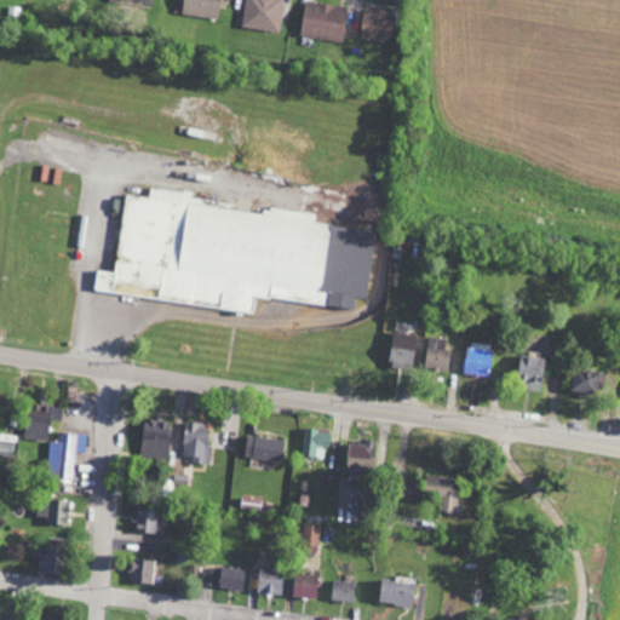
[(182,0),(182,16),(218,19),(219,0),(182,0)]
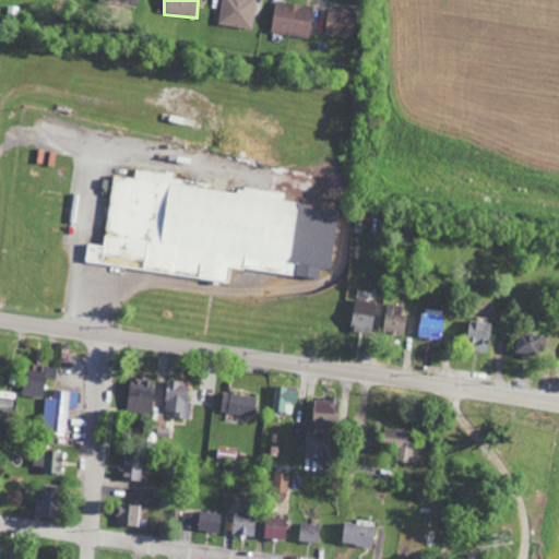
[(219,0),(217,24),(251,30),(254,0),(219,0)]
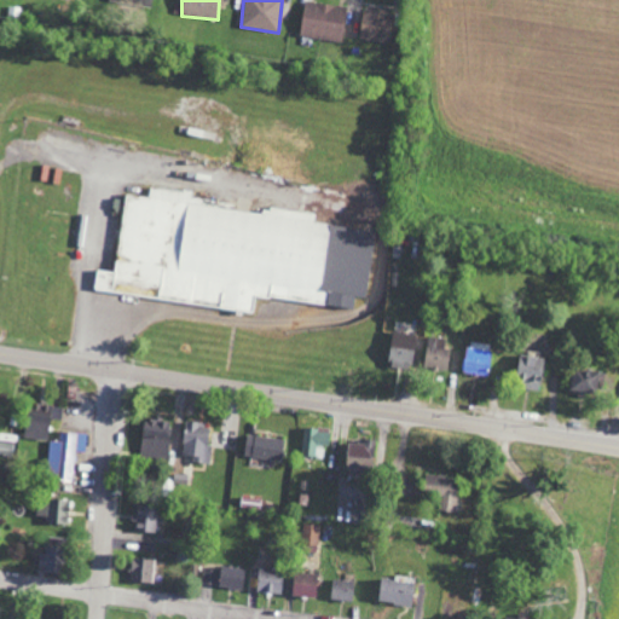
[(300,38),(343,40),(345,5),(301,3),(300,38)]
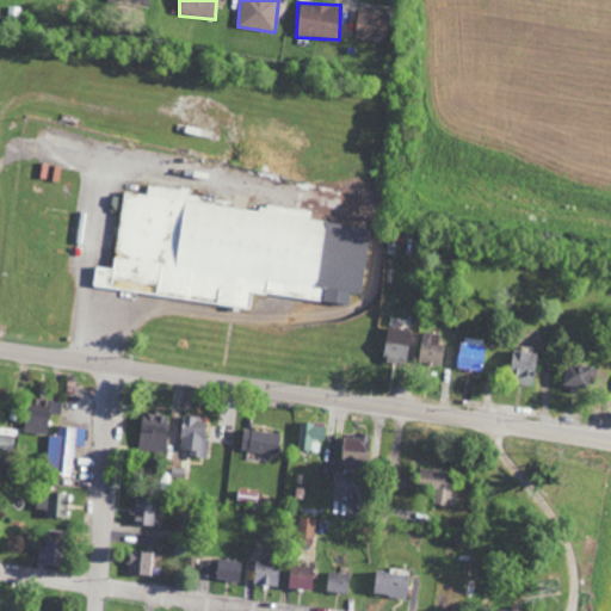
[(358,8),(355,37),(384,41),(388,12),(358,8)]
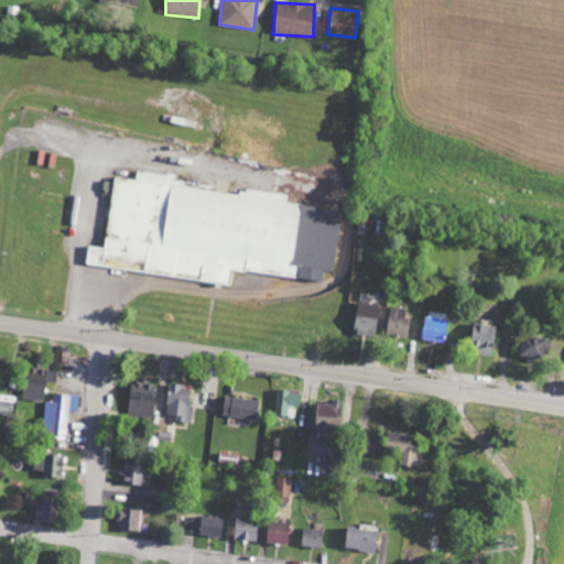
[(340,209),(286,204),(288,194),(238,190),(238,194),(183,188),(184,182),(174,181),(174,174),(136,171),(136,179),(111,176),(105,248),(87,247),(85,268),(232,282),(234,271),(321,280),(322,271),(334,272),(340,209)]
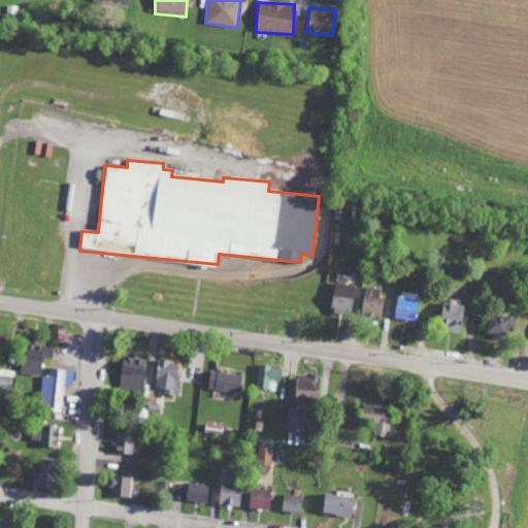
[(330,312),(351,315),(354,286),(334,283),(330,312)]
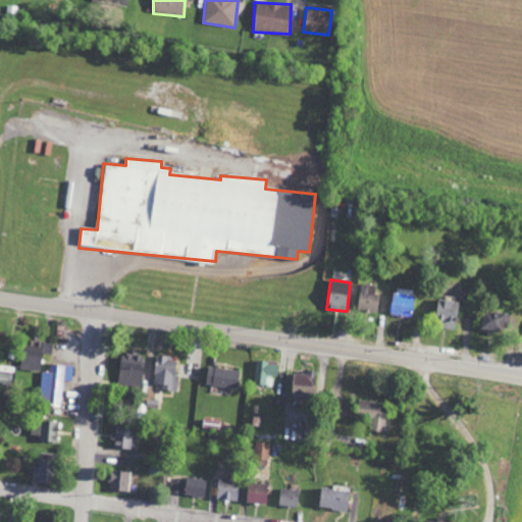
[(375,285),(359,284),(358,311),(378,311),(379,294),(375,294),(375,285)]
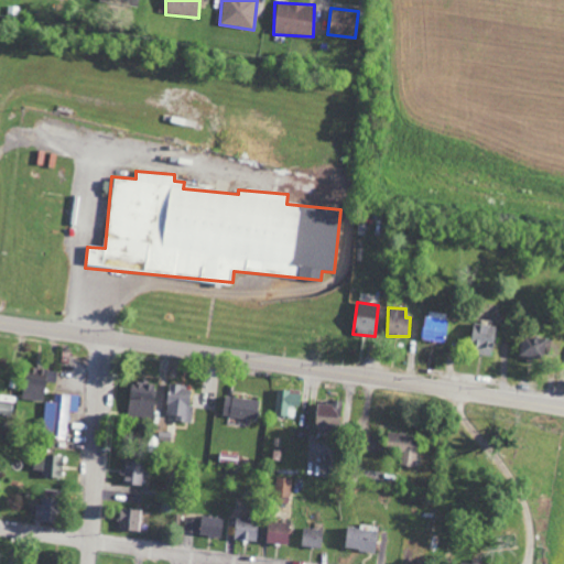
[(443,342),(445,313),(424,312),(422,339),(443,342)]
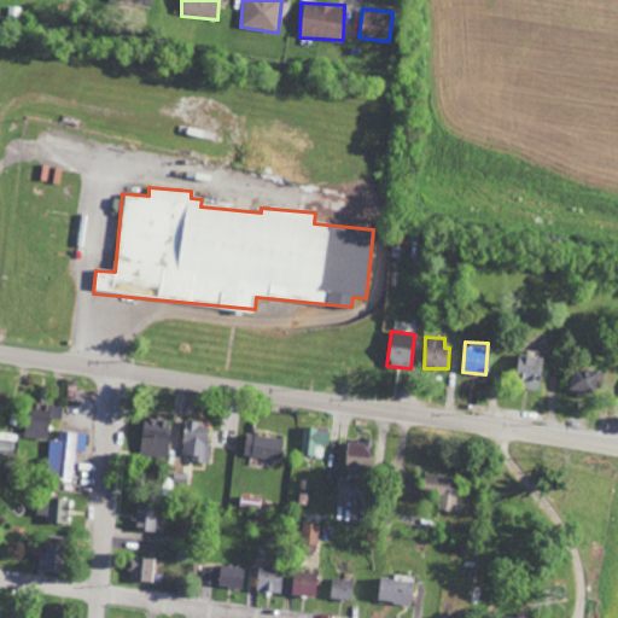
[(536,390),(542,359),(517,354),(512,385),(536,390)]
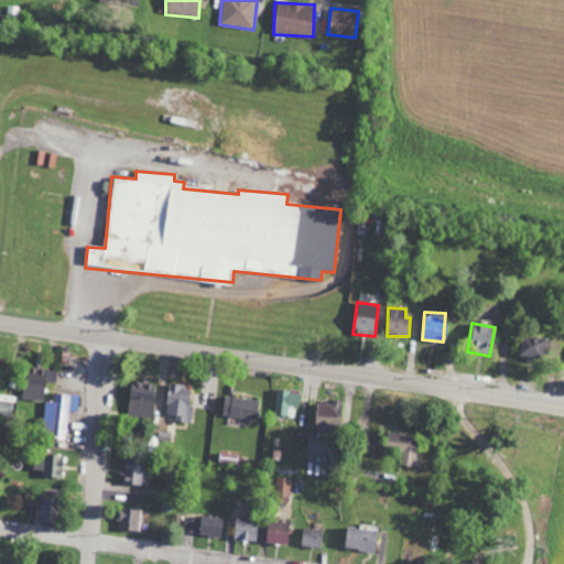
[(543,338),(518,337),(518,357),(543,358),(543,338)]
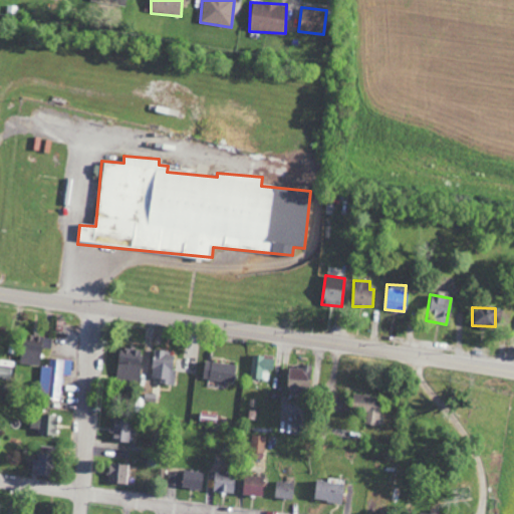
[(39,364),(40,348),(50,348),(51,336),(21,335),(20,363),(39,364)]
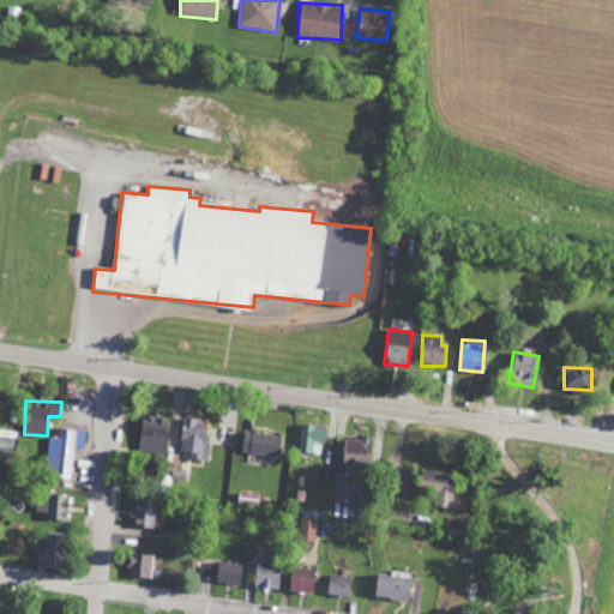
[(167,457),(168,417),(140,416),(139,456),(167,457)]
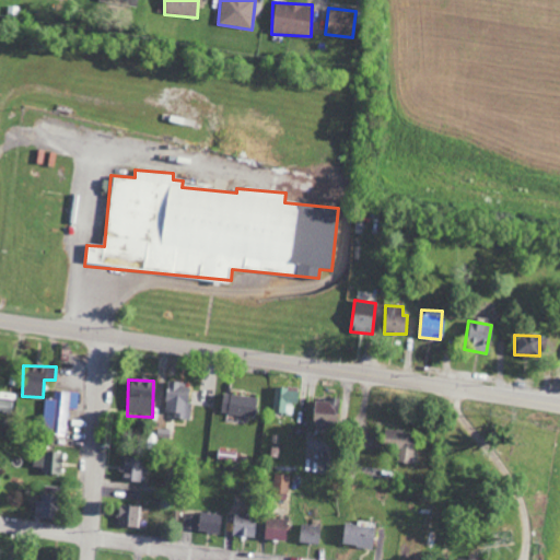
[(189,420),(193,403),(187,401),(190,385),(167,382),(163,411),(174,412),(173,418),(189,420)]
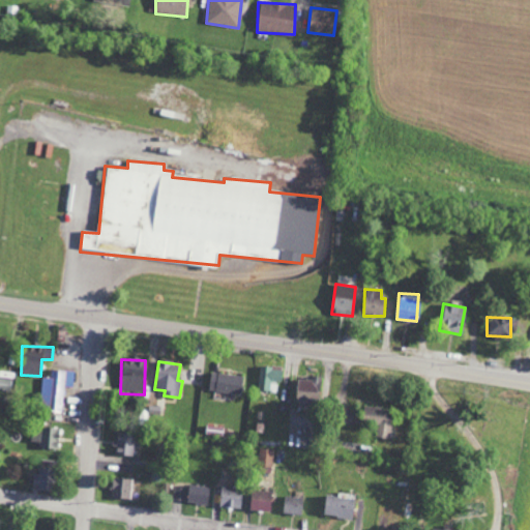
[(281,381),(282,366),(260,365),(259,390),(269,391),(270,381),(281,381)]
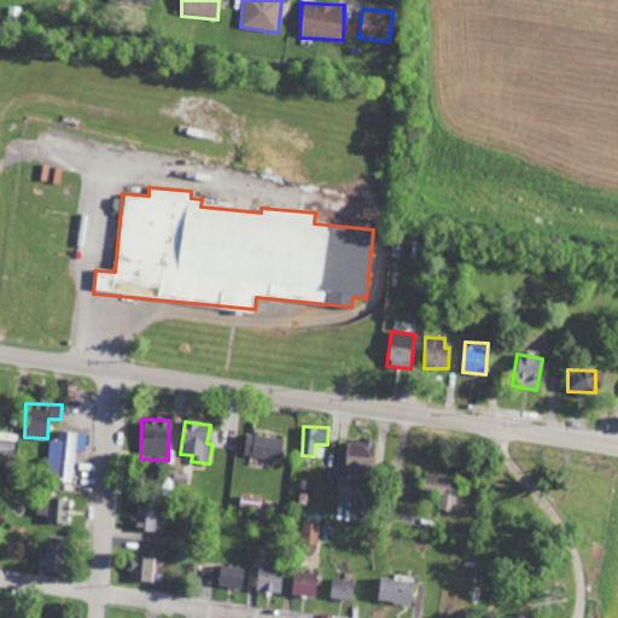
[(48,441),(47,479),(73,481),(74,452),(86,453),(87,432),(59,431),(58,441),(48,441)]
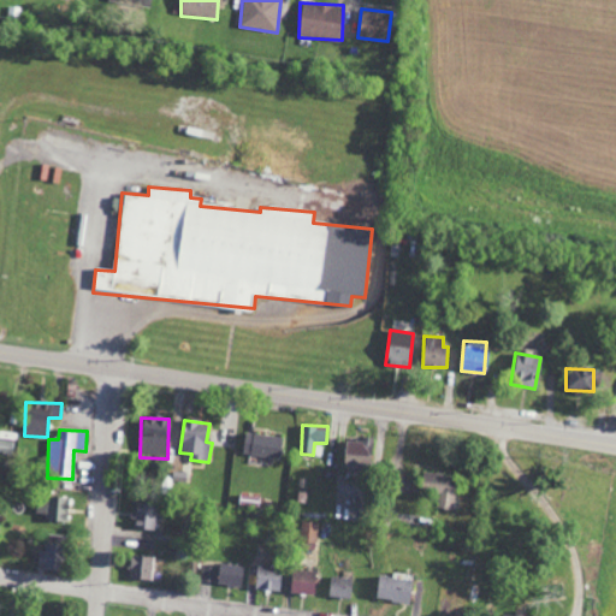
[(283,438),(246,432),(243,452),(280,458),(283,438)]
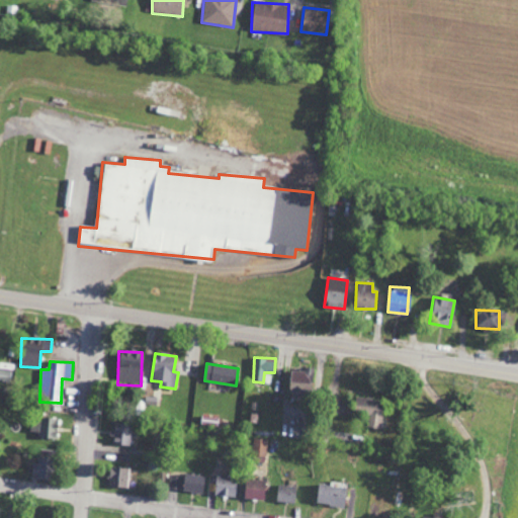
[(289,371),(288,394),(313,395),(314,368),(304,368),(304,371),(289,371)]
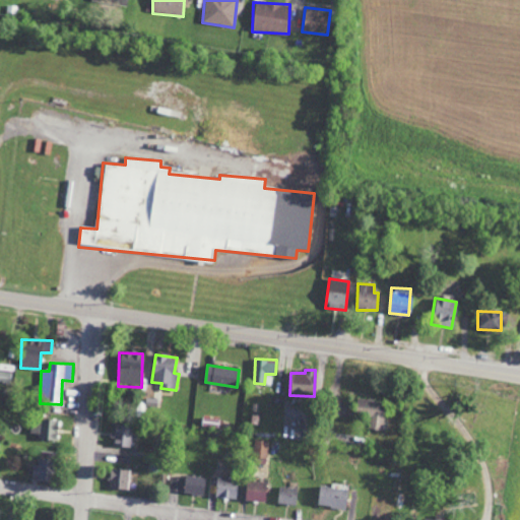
[(11,372),(0,371),(0,382),(11,383),(11,372)]
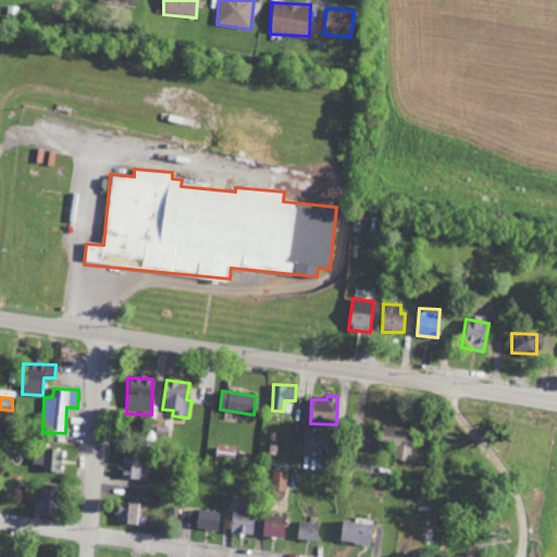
[(411,430),(381,429),(381,446),(396,446),(395,460),(410,460),(411,430)]
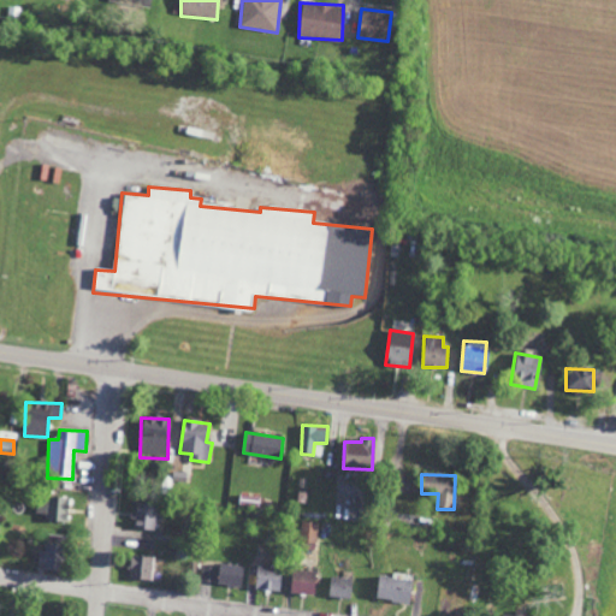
[(66,522),(67,498),(37,497),(36,514),(45,514),(45,521),(66,522)]
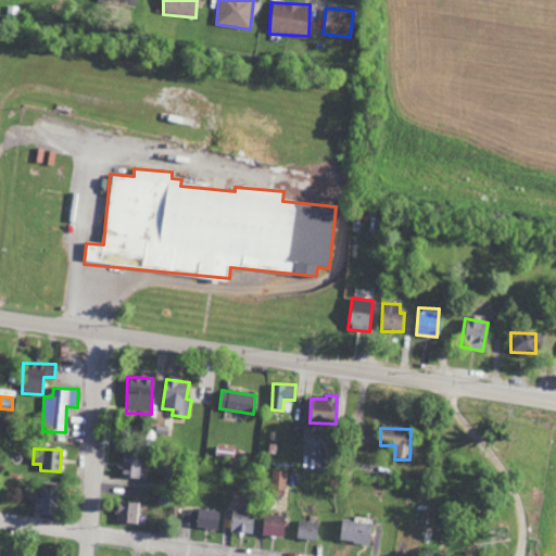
[(119,478),(139,479),(140,455),(121,454),(119,478)]
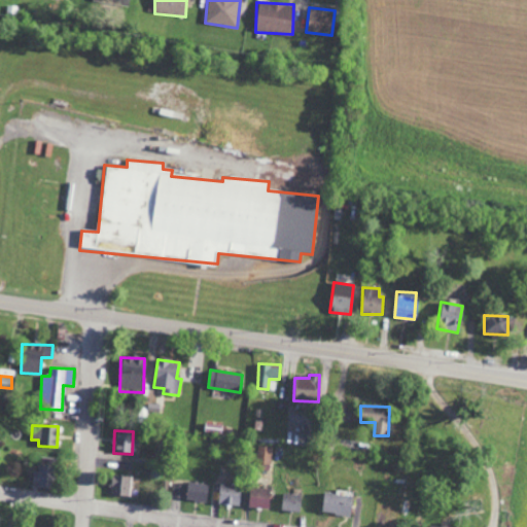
[(272,447),(258,447),(257,470),(271,470),(272,447)]
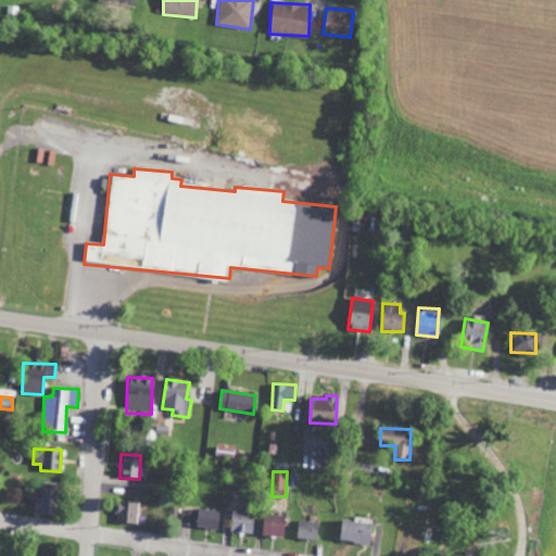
[(40,498),(37,498),(37,515),(52,515),(53,492),(40,491),(40,498)]
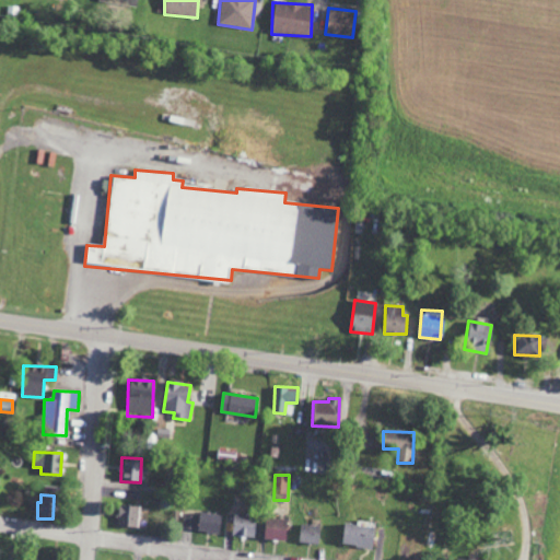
[(137,506),(118,506),(117,527),(137,528),(137,506)]
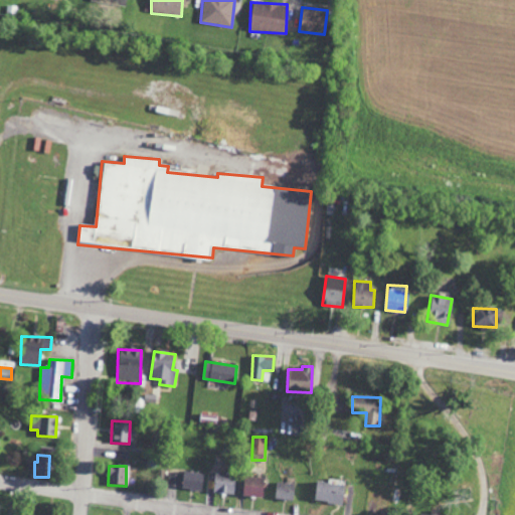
[(180,488),(202,492),(206,475),(184,471),(180,488)]
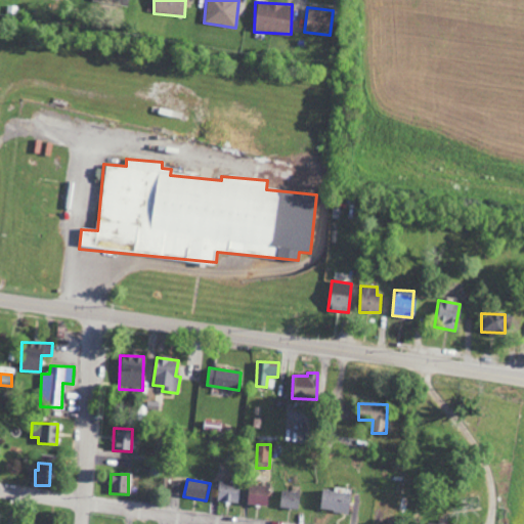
[(236,504),(239,484),(218,481),(216,500),(236,504)]
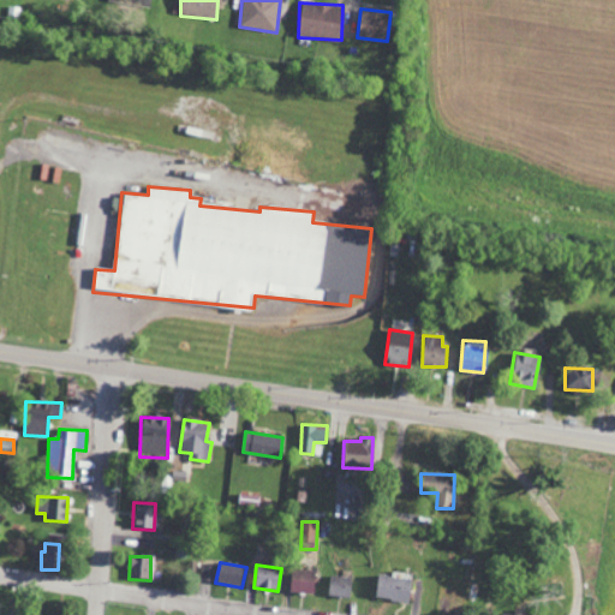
[(314,593),(315,571),(290,569),(288,593),(314,593)]
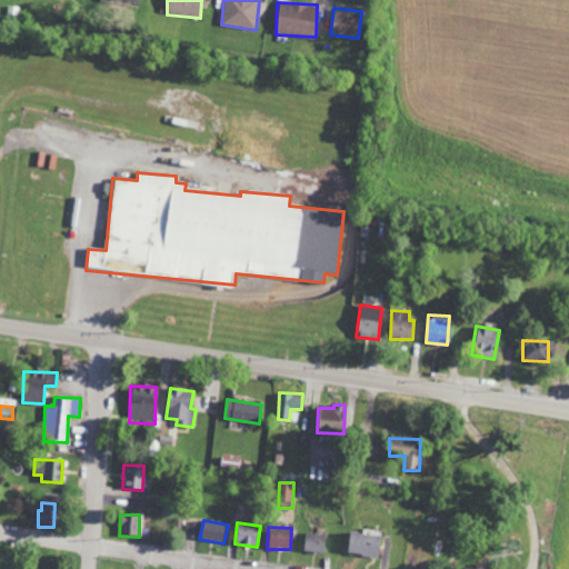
[(302,550),(323,553),(326,535),(306,532),(302,550)]
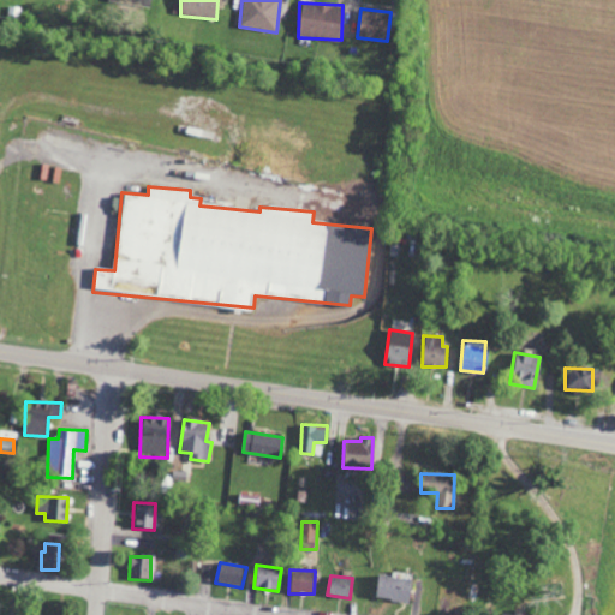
[(375,599),(410,602),(411,578),(376,577),(375,599)]
